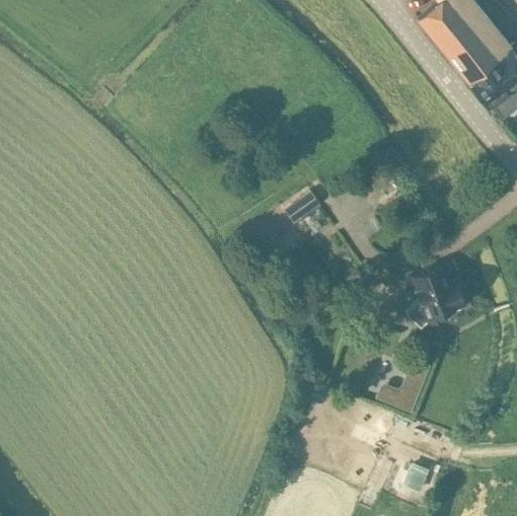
[(436,0),(439,3),(419,20),(469,83),(469,84),(470,83),(491,109),(494,106),(494,107),(503,120),(504,119),(516,107),(516,57),(511,51),(513,50),(472,0),(436,0)]
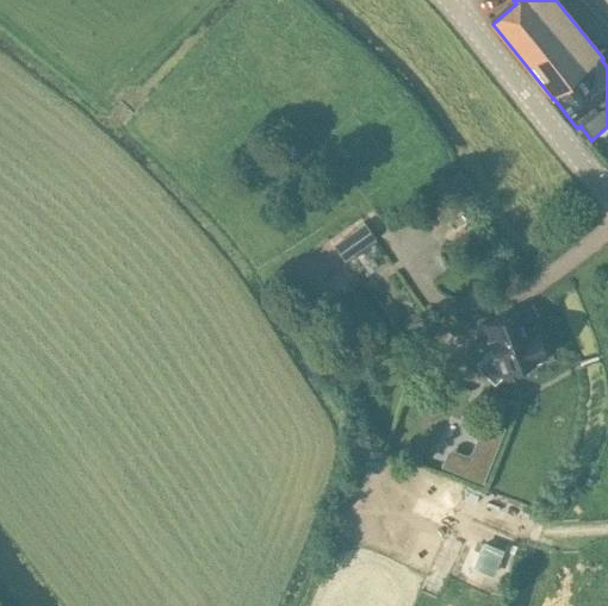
[(360,235),(337,251),(346,263),(377,241),(366,225),(358,231),(360,235)]
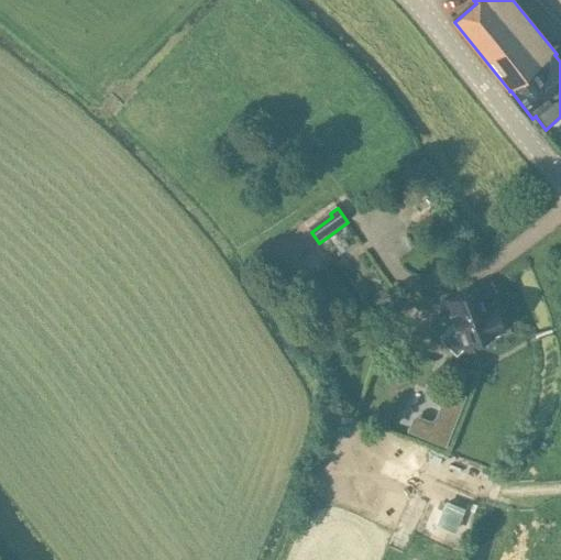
[(345,227),(339,232),(322,243),(331,255),(339,250),(341,254),(351,249),(347,243),(353,239),(345,227)]
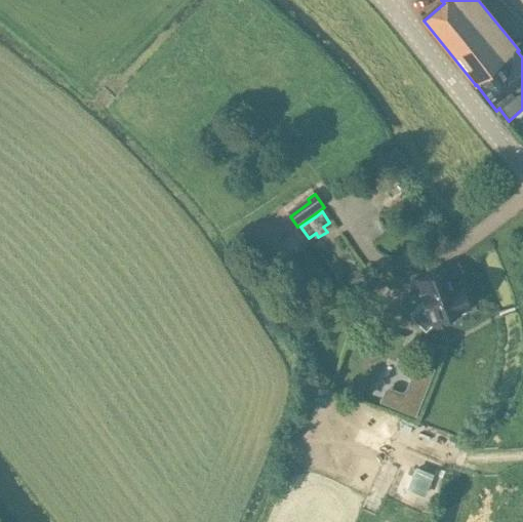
[(458,292),(450,269),(416,281),(424,303),(411,316),(426,330),(432,324),(432,325),(449,319),(448,315),(470,308),(464,290),(458,292)]
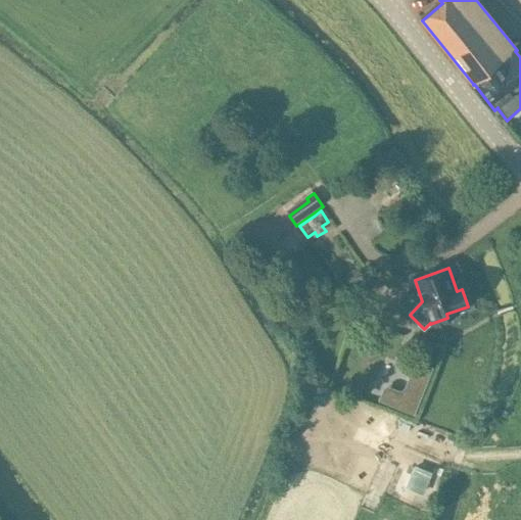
[(416,362),(406,388),(423,395),(434,369),(416,362)]
